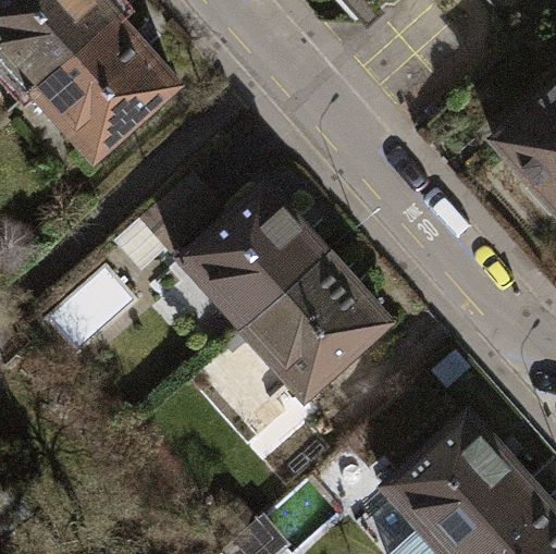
[(0,62),(25,91),(114,14),(101,0),(0,0),(0,62)]
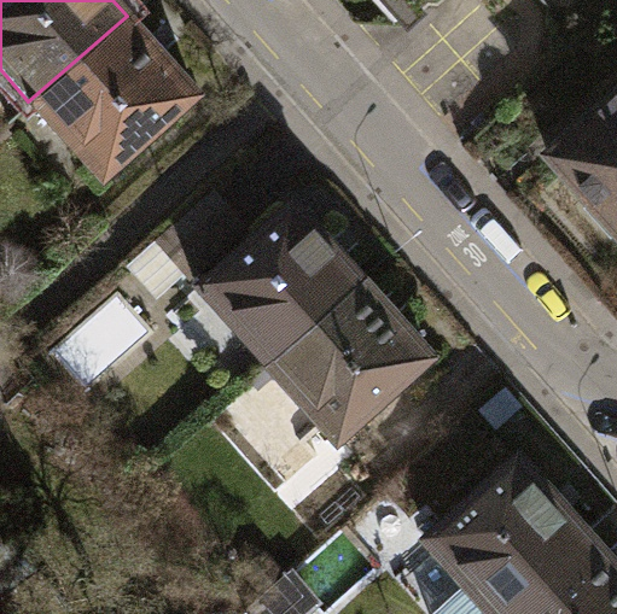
[(401,0),(412,12),(425,0),(401,0)]
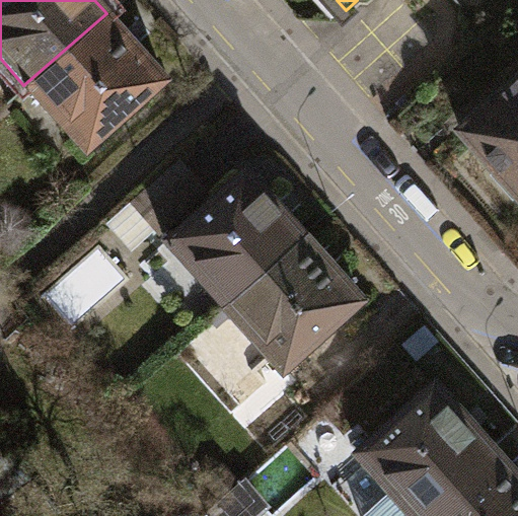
[(23,85),(83,152),(165,78),(106,13),(23,85)]
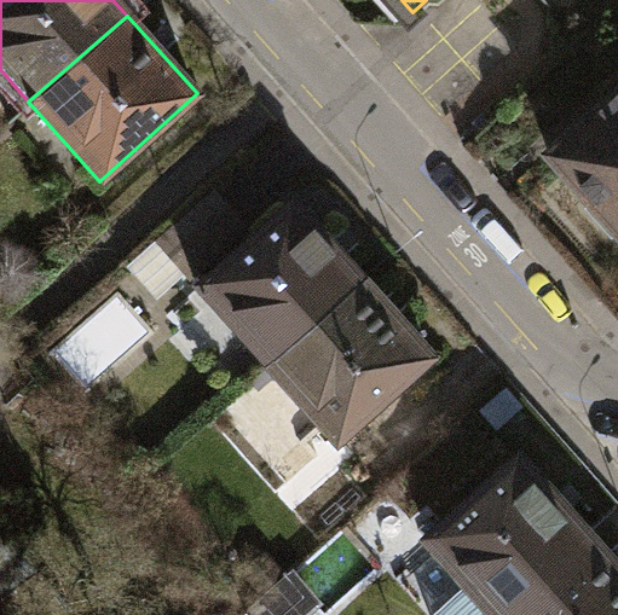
[(578,210),(614,249),(617,245),(617,86),(543,154),(588,202),(578,210)]
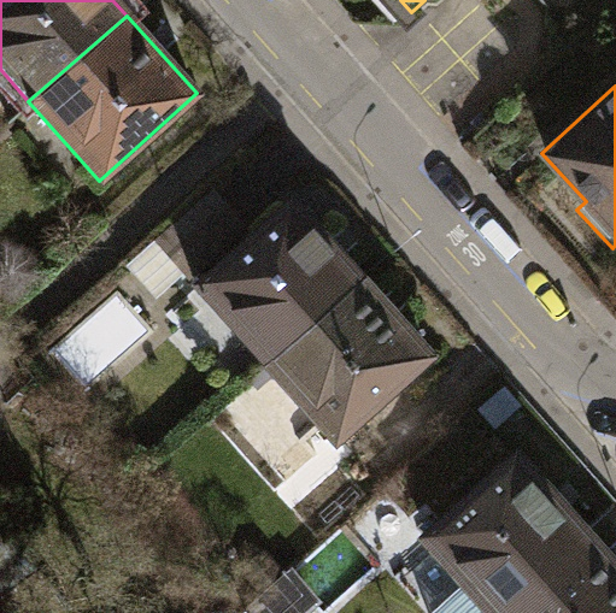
[(189,269),(242,219),(213,189),(160,239),(189,269)]
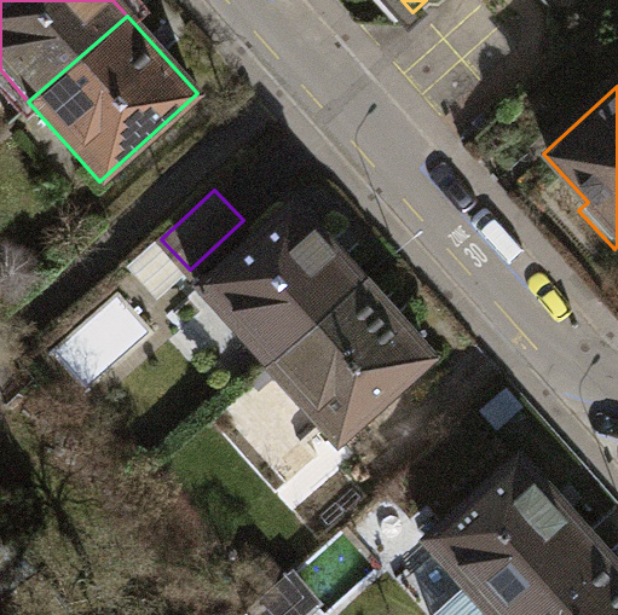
[(196,286),(265,369),(364,284),(295,203),(196,286)]
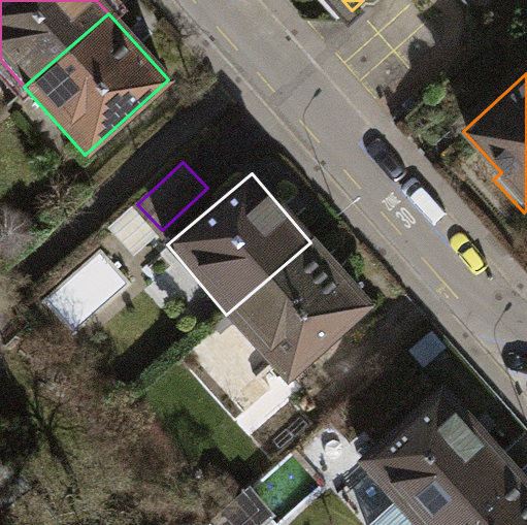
[(226,315),(285,384),(370,313),(310,242),(226,315)]
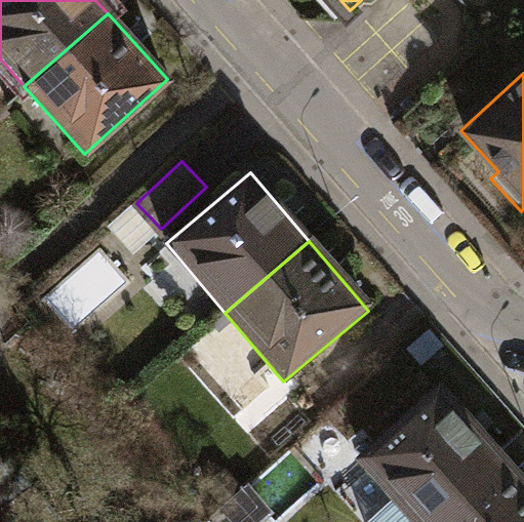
[(421,521),(499,452),(439,385),(359,457),(396,497),(368,521),(421,521)]
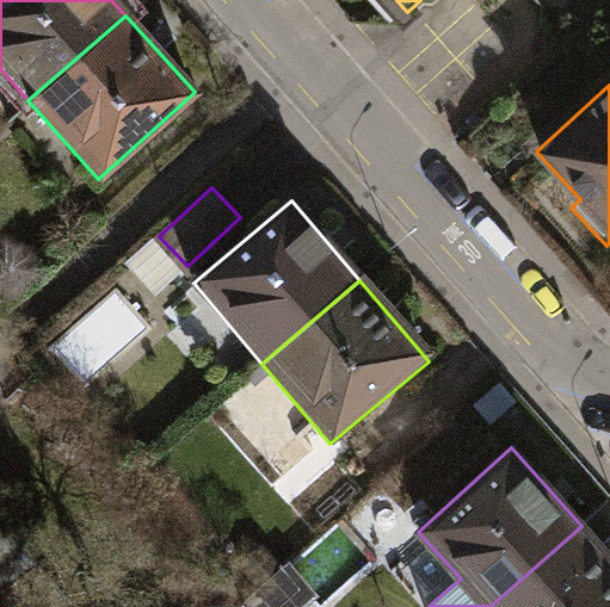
[(609,606),(609,557),(581,526),(491,606),(609,606)]
